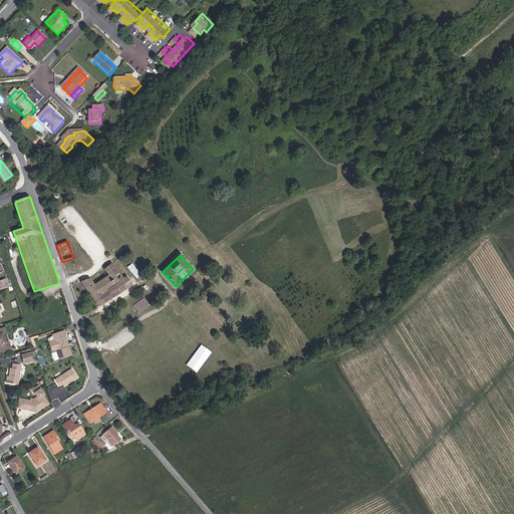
[(121,274),(127,272),(121,258),(115,261),(121,274)]
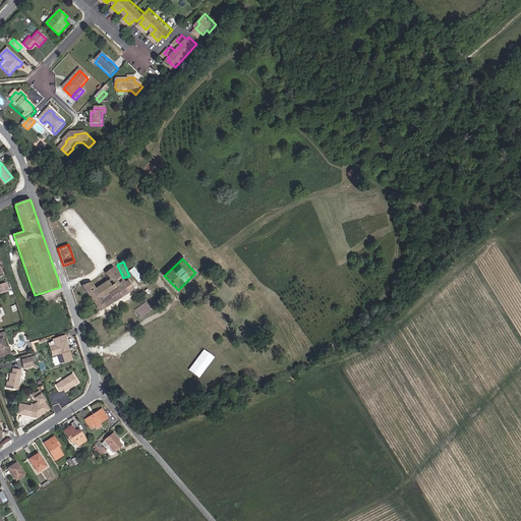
[(127,281),(125,283),(113,268),(106,274),(110,279),(95,290),(91,283),(82,286),(100,311),(133,289),(127,281)]
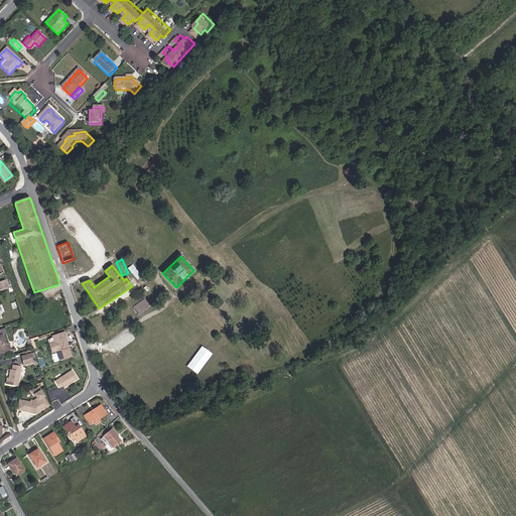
[(11,288),(8,280),(0,283),(3,291),(11,288)]
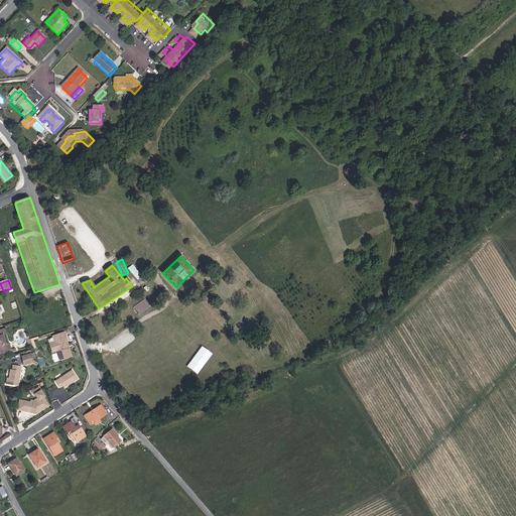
[(123,298),(127,303),(133,299),(130,294),(123,298)]
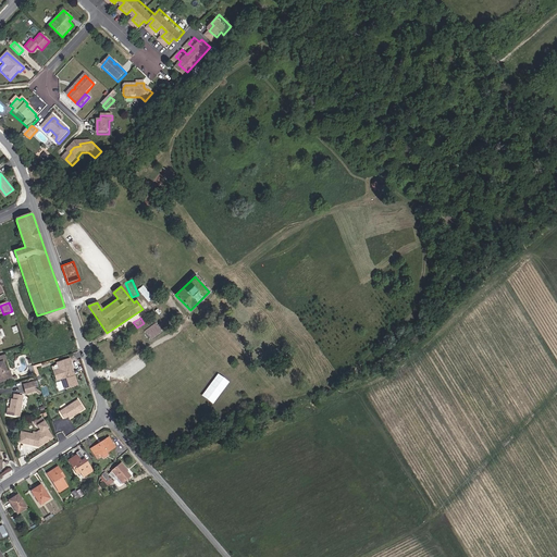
[(155,322),(144,330),(152,341),(162,333),(155,322)]
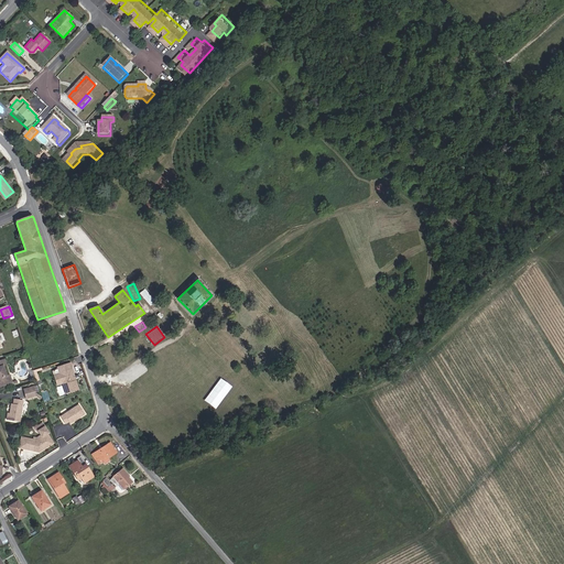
[(206,347),(219,337),(215,332),(202,340),(206,347)]
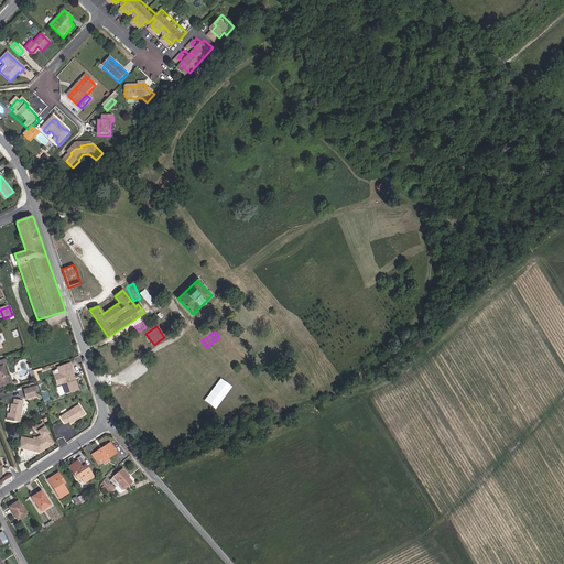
[(142,351),(149,348),(141,334),(134,337),(142,351)]
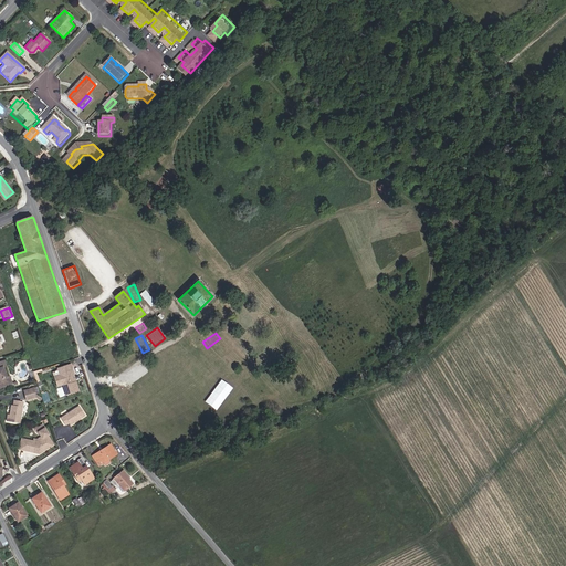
[(11,376),(8,377),(4,367),(8,366),(7,360),(0,362),(0,379),(0,380),(2,388),(13,384),(11,376)]
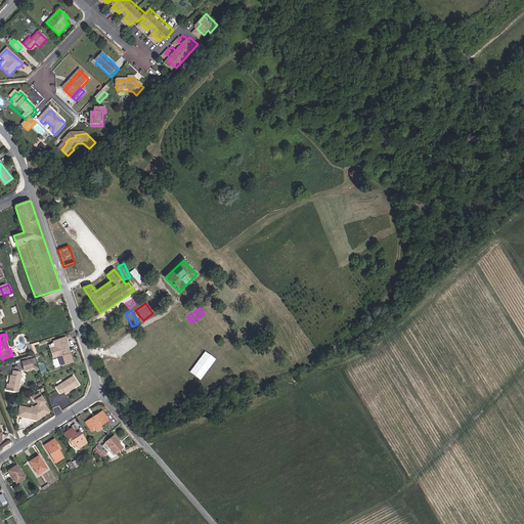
[(69,346),(66,337),(54,340),(56,346),(62,364),(73,361),(70,352),(69,353),(68,350),(67,346),(69,346)]
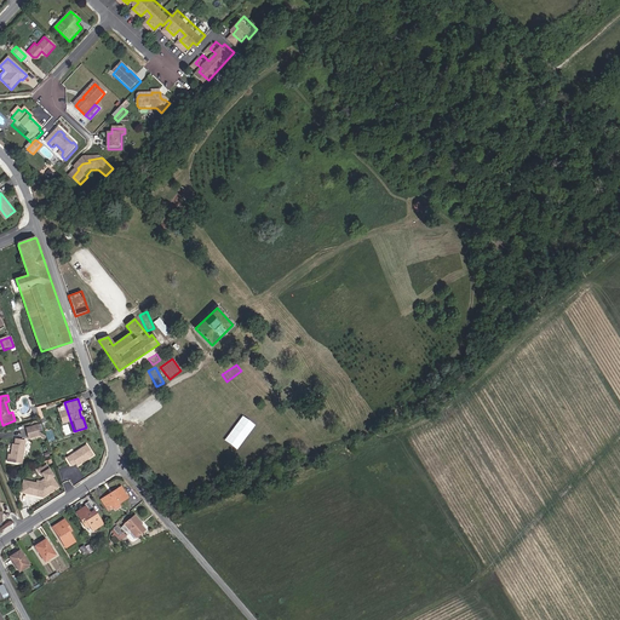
[(248,432),(262,424),(245,400),(231,408),(248,432)]
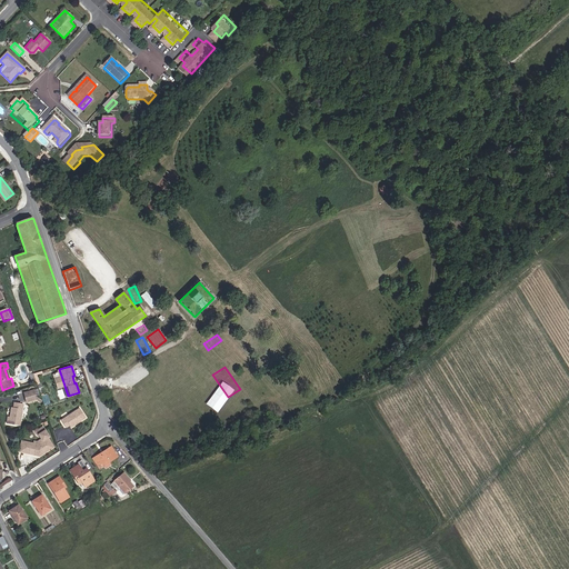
[(38,396),(36,389),(26,392),(27,397),(33,396),(35,400),(38,399),(38,396)]
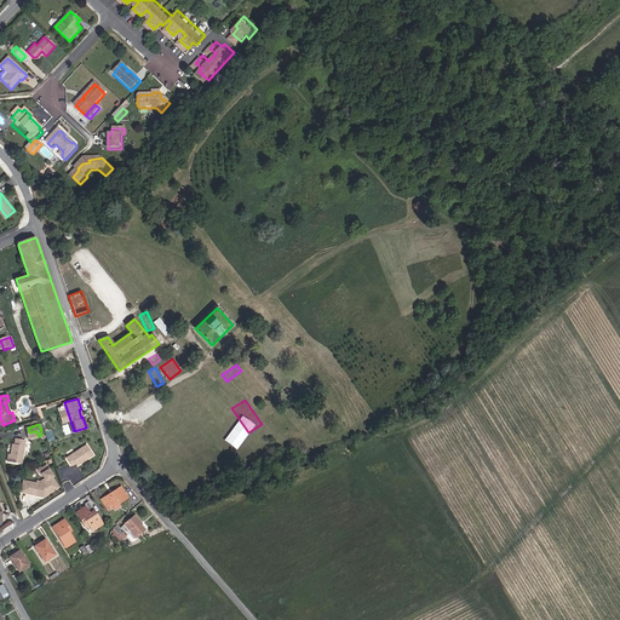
[(9,461),(23,465),(27,440),(18,438),(17,445),(16,447),(13,446),(12,454),(10,454),(9,461)]
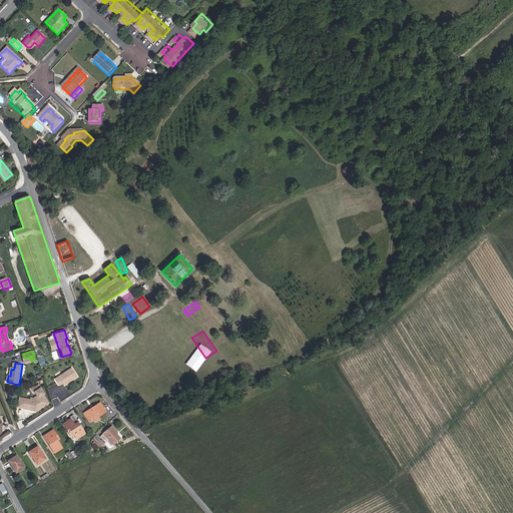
[(63,383),(64,386),(78,377),(72,368),(56,379),(60,385),(63,383)]
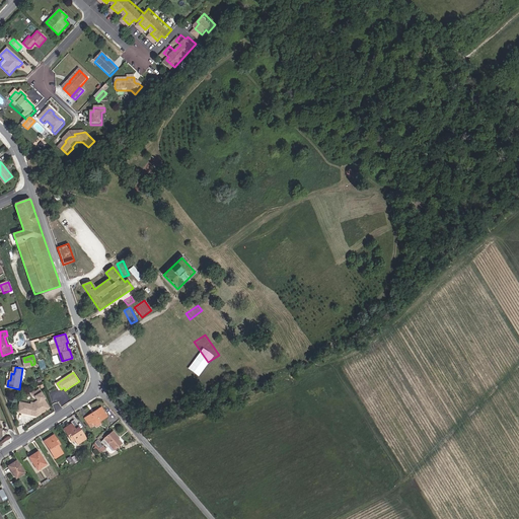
[(39,388),(35,391),(38,394),(35,395),(39,399),(40,400),(35,404),(33,403),(20,402),(19,412),(39,415),(39,413),(42,411),(43,412),(51,405),(45,397),(46,396),(39,388)]
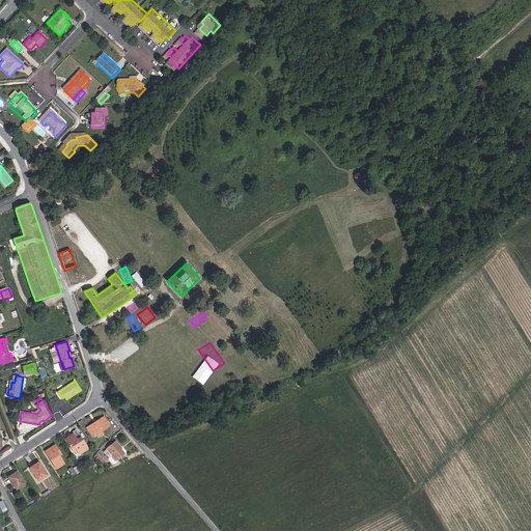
[(92,437),(110,426),(104,417),(87,428),(92,437)]
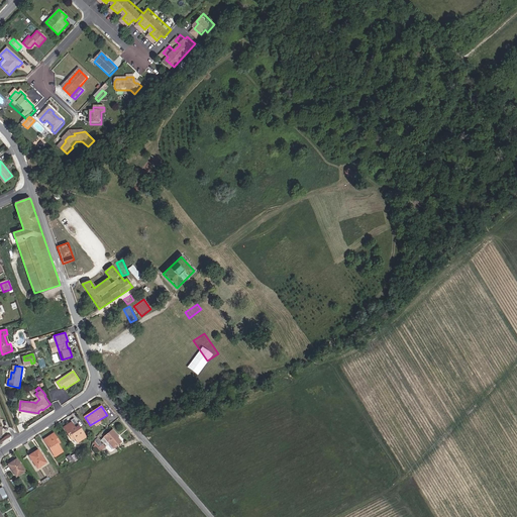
[(78,442),(86,437),(74,418),(71,420),(72,422),(64,427),(72,440),(75,438),(78,442)]
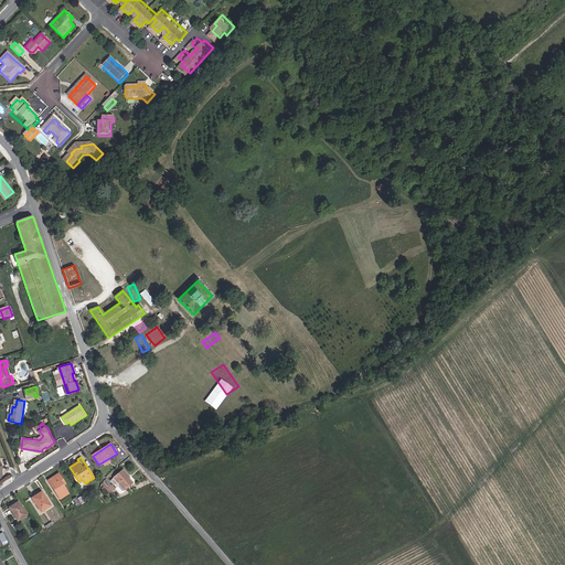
[(124,490),(132,482),(128,478),(129,477),(124,469),(113,478),(110,480),(116,488),(119,484),(124,490)]
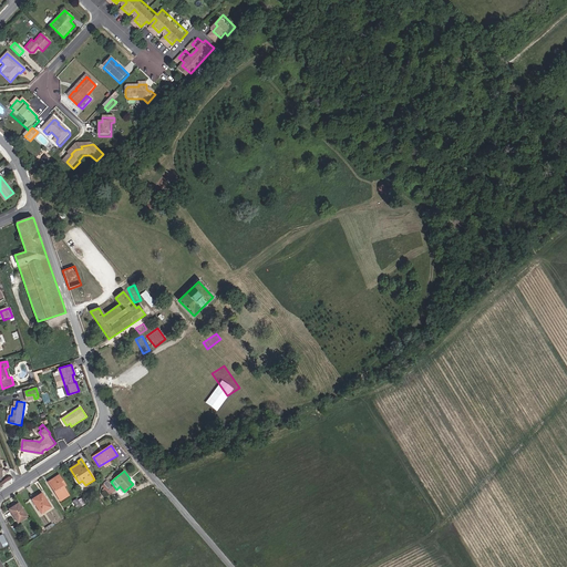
[(63,487),(65,485),(59,475),(48,482),(60,501),(69,495),(63,487)]
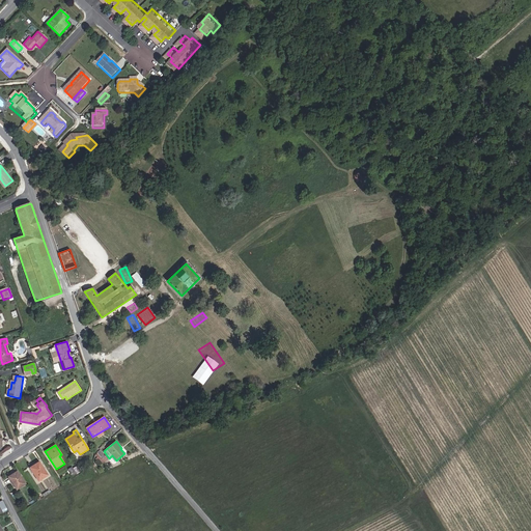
[(38,481),(48,475),(39,463),(30,468),(38,481)]
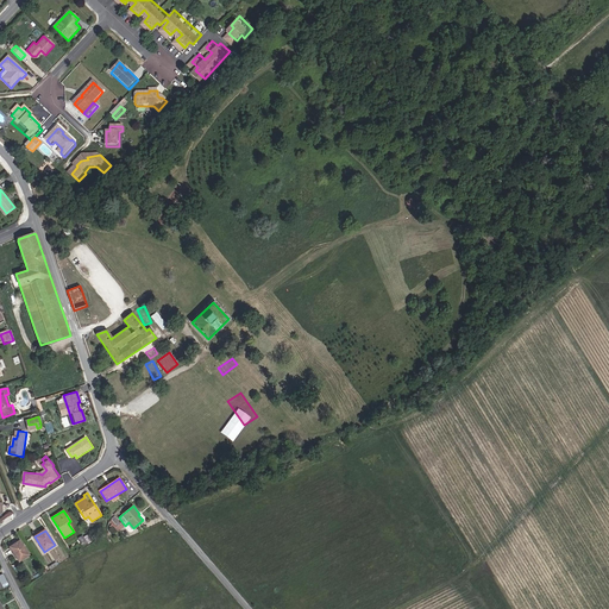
[(88,544),(92,542),(87,535),(83,538),(82,535),(77,539),(82,546),(87,542),(88,544)]
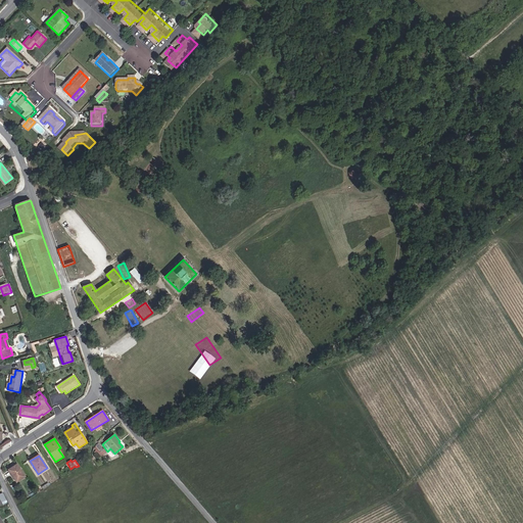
[(16,482),(25,477),(16,465),(8,470),(16,482)]
